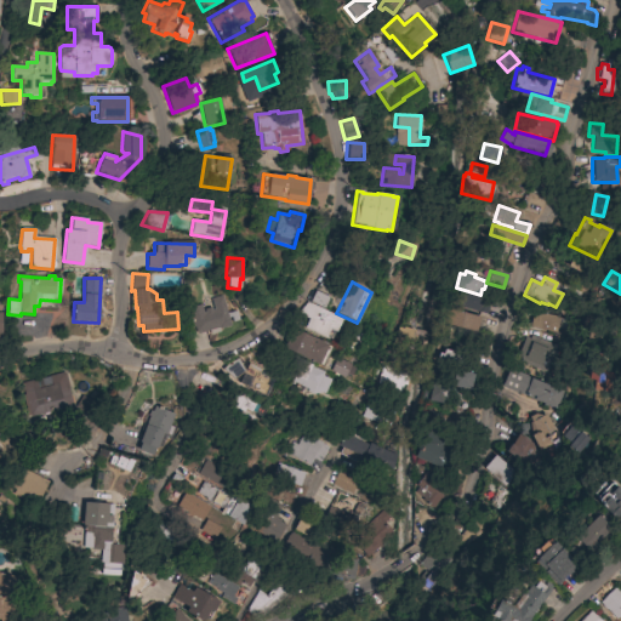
[(308,303),(314,290),(329,297),(323,309),(341,319),(335,332),(334,331),(329,340),(324,337),(324,339),(295,324),(305,302),(308,303)]
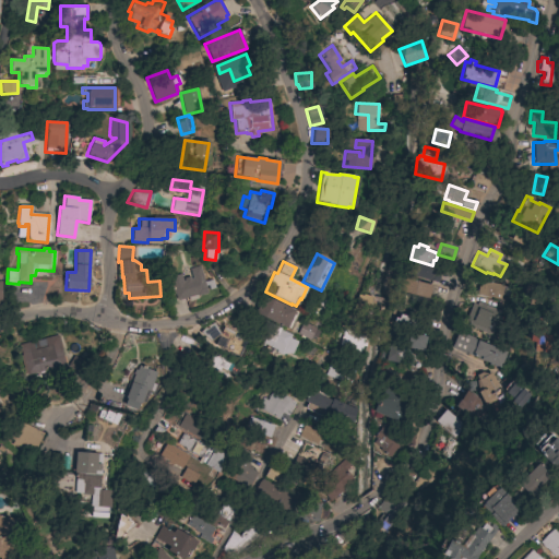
[(406,274),(409,262),(423,265),(424,264),(441,270),(438,283),(406,274)]
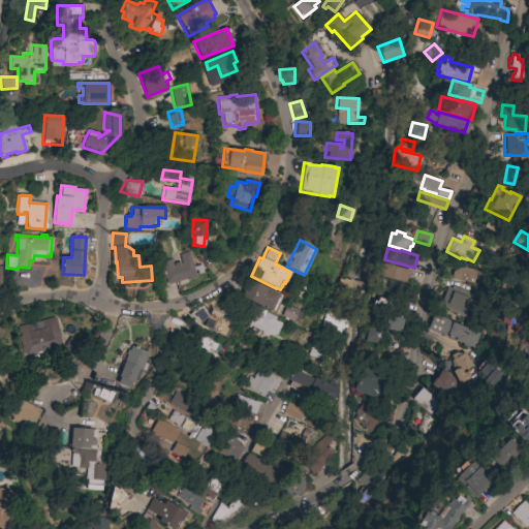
[(193,267),(200,265),(203,273),(197,275),(196,271),(194,271),(196,279),(185,282),(183,275),(163,281),(158,262),(170,259),(173,267),(174,266),(174,263),(179,262),(180,263),(182,263),(179,254),(189,252),(193,267)]
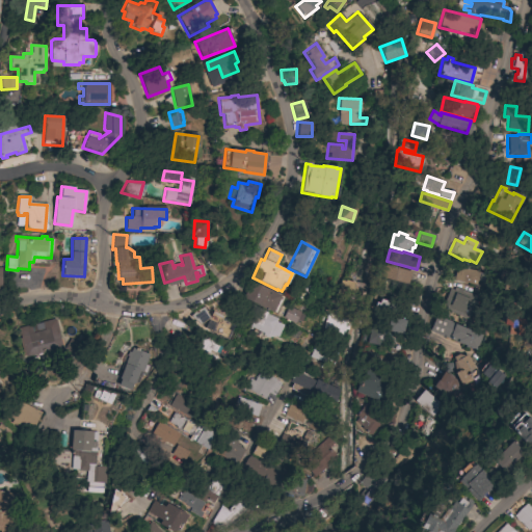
[(377,277),(381,264),(410,271),(407,285),(377,277)]
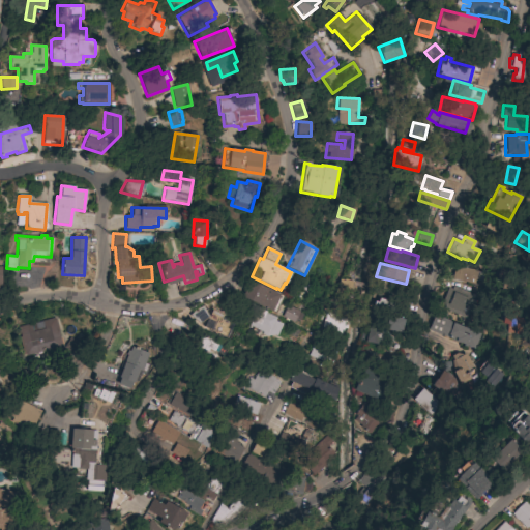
[(451,280),(453,267),(465,269),(465,268),(477,271),(477,272),(483,273),(481,281),(475,280),(474,285),(451,280)]
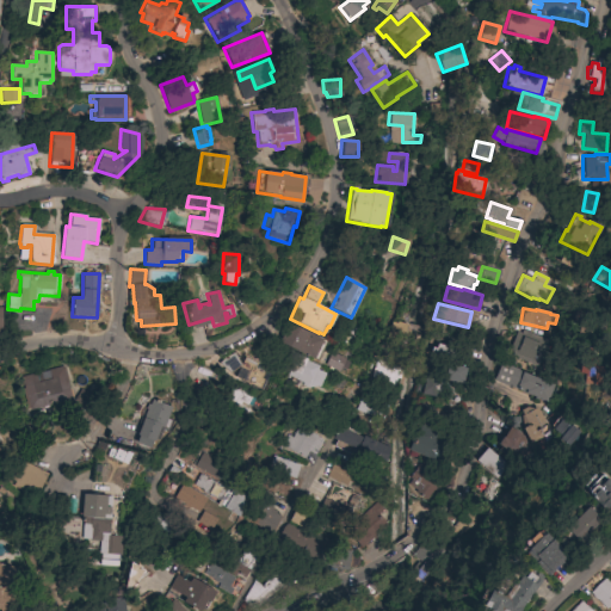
[(366,329),(359,343),(352,339),(351,341),(341,337),(350,321),(366,329)]
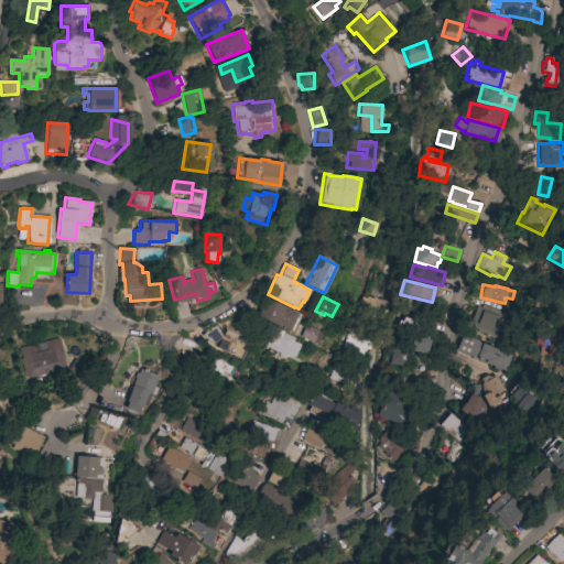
[(371,318),(357,315),(361,296),(376,299),(371,318)]
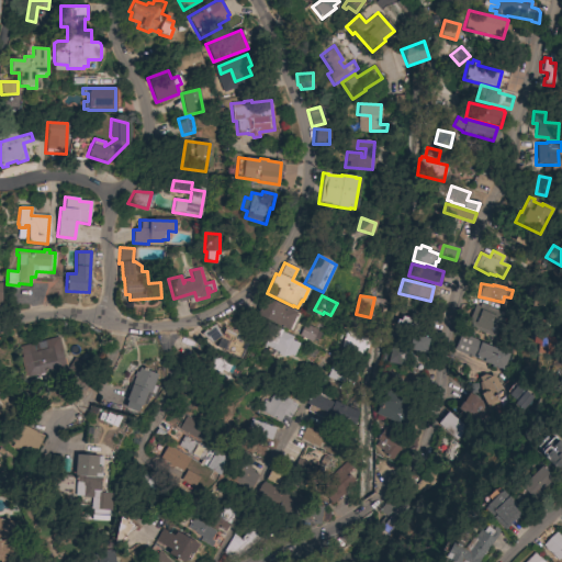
[(299,314),(290,332),(272,323),(256,314),(265,298),(299,314)]
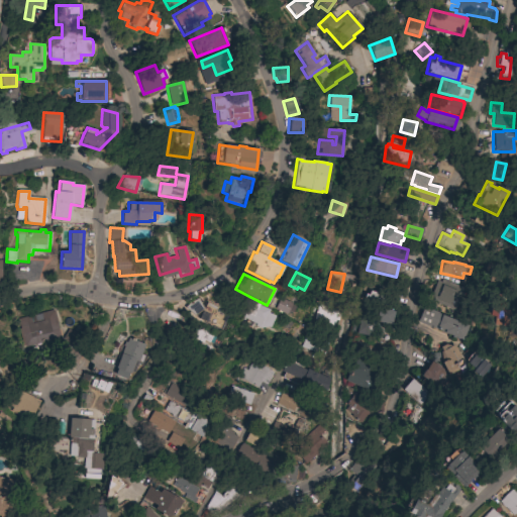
[(462,289),(454,310),(428,300),(436,281),(440,283),(441,280),(462,289)]
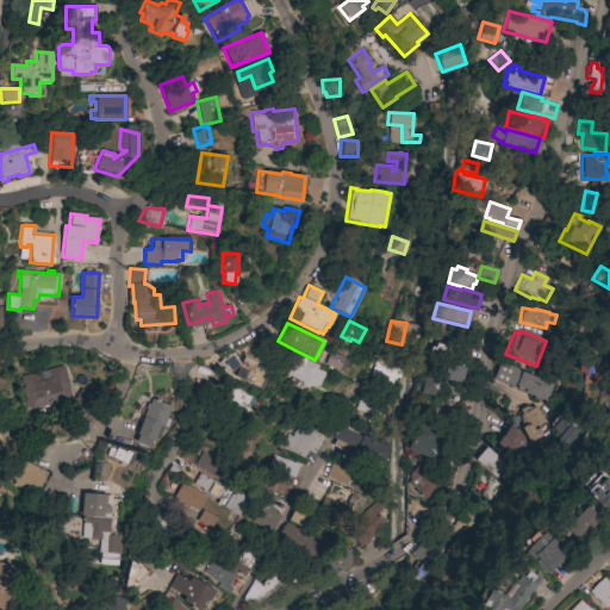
[(429,355),(431,347),(434,348),(436,343),(454,348),(450,361),(429,355)]
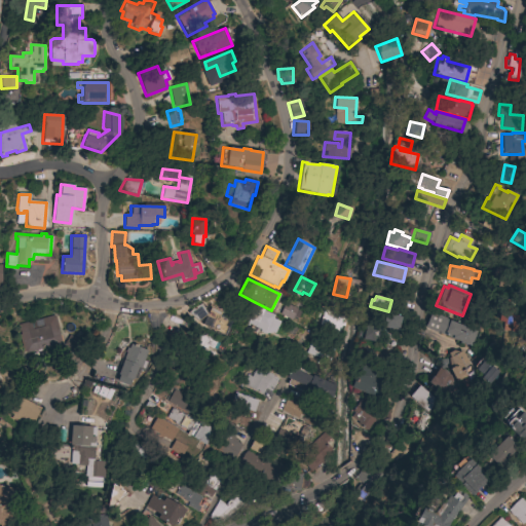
[(201,324),(205,314),(204,314),(196,321),(187,312),(192,307),(193,308),(194,308),(193,306),(200,303),(204,311),(209,304),(218,308),(221,300),(236,308),(227,327),(226,327),(222,334),(201,324)]
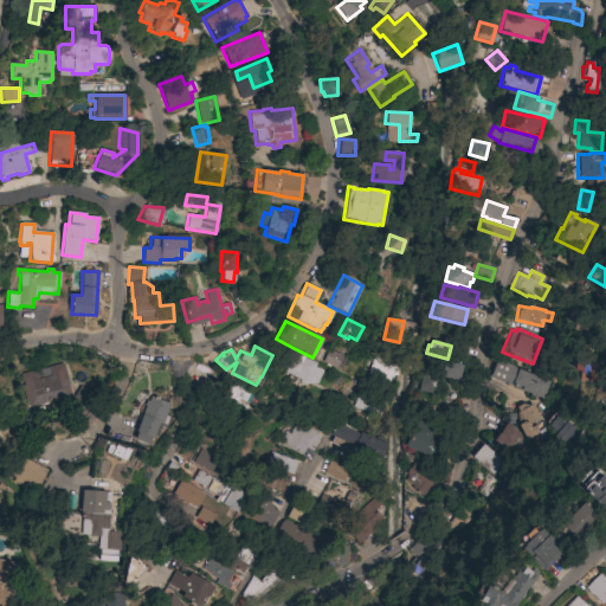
[(341,356),(341,358),(346,360),(342,367),(337,365),(335,368),(329,366),(328,367),(324,366),(324,363),(321,362),(327,349),(341,356)]
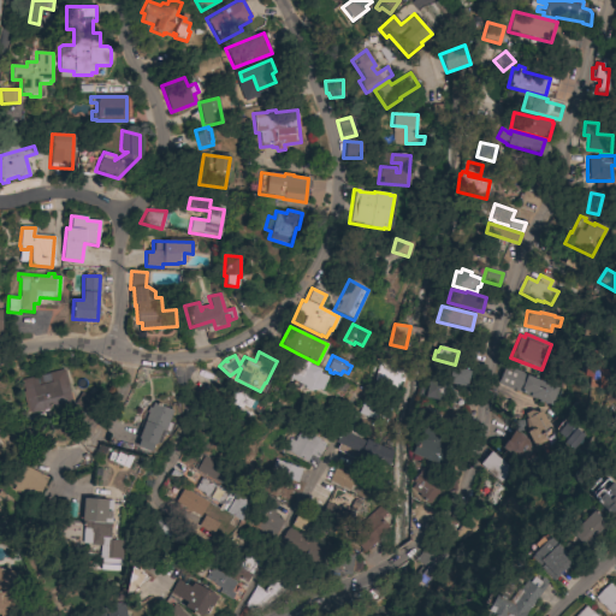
[(308,391),(308,390),(303,388),(304,386),(289,379),(298,357),(309,362),(308,363),(320,369),(319,373),(327,377),(320,391),(318,390),(308,391)]
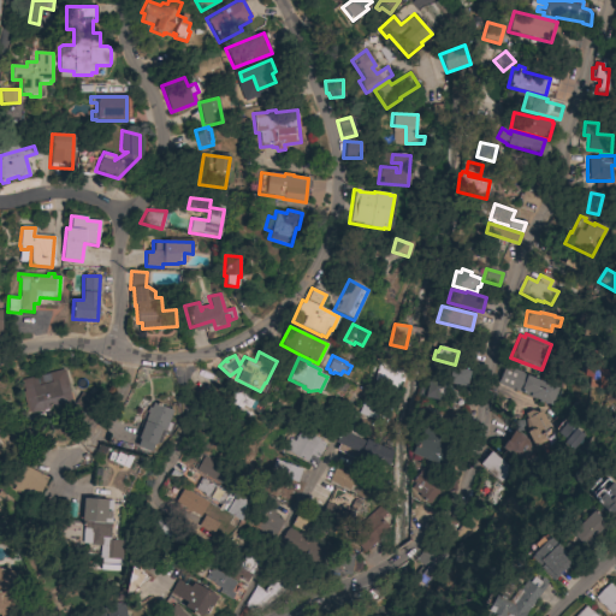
[(406,372),(402,383),(398,381),(396,389),(373,381),(379,362),(406,372)]
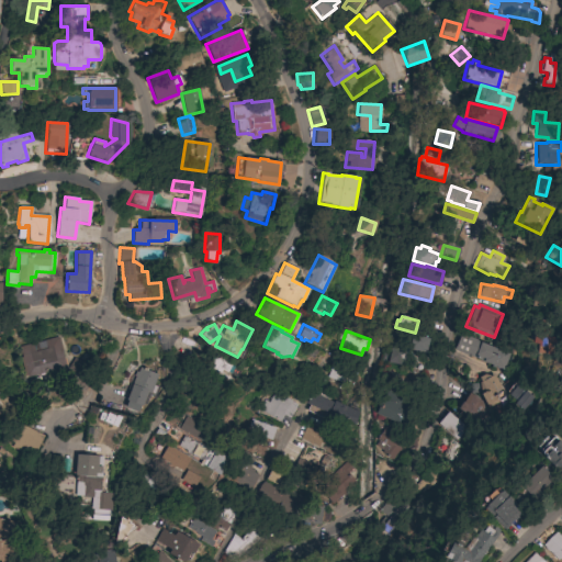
[(453,350),(460,334),(491,347),(495,338),(497,338),(498,335),(504,337),(499,349),(509,353),(503,370),(453,350)]
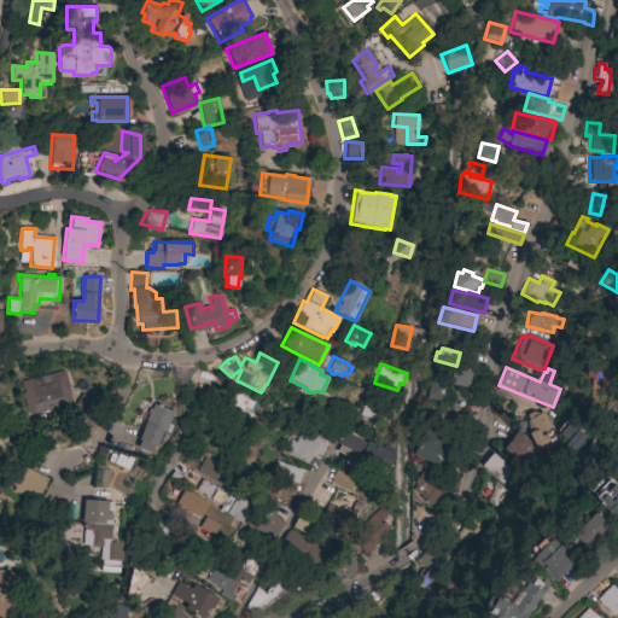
[(467,389),(452,385),(455,368),(471,372),(467,389)]
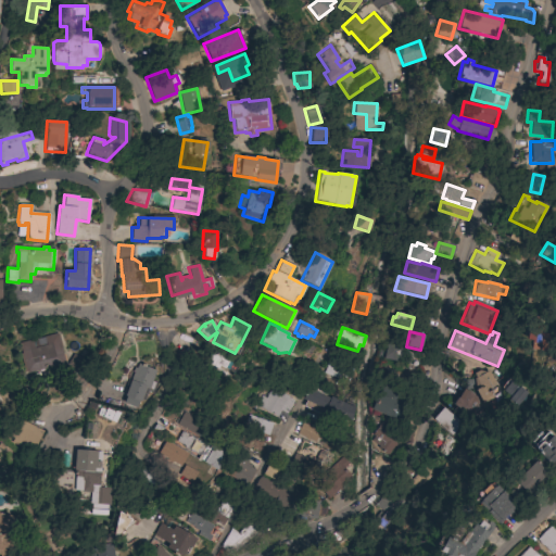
[(539,350),(540,344),(538,344),(536,350),(530,349),(531,343),(530,343),(531,341),(526,340),(527,331),(548,335),(553,352),(539,350)]
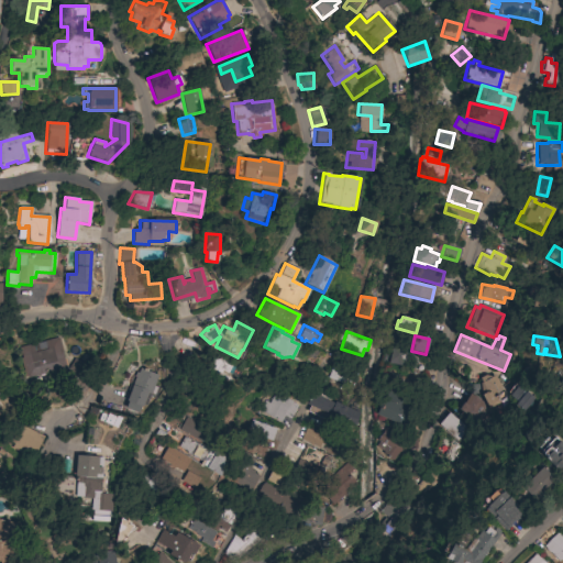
[(26,376),(24,377),(17,348),(32,344),(32,345),(57,339),(65,368),(26,378),(26,376)]
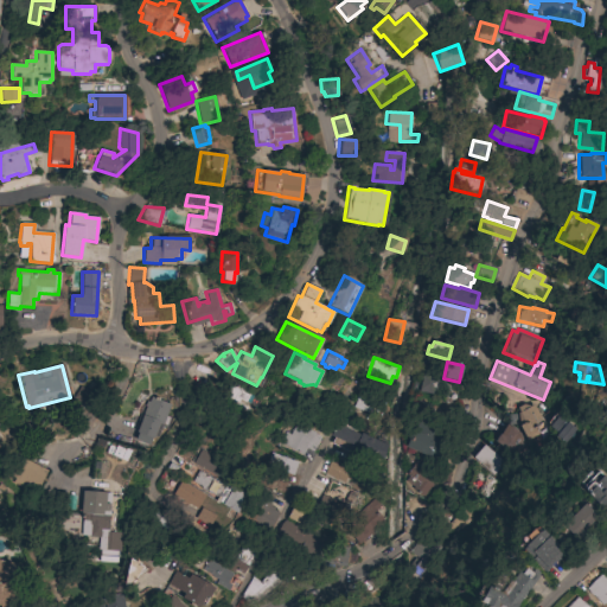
[(432,394),(417,391),(417,393),(411,391),(413,381),(420,382),(421,374),(435,376),(432,394)]
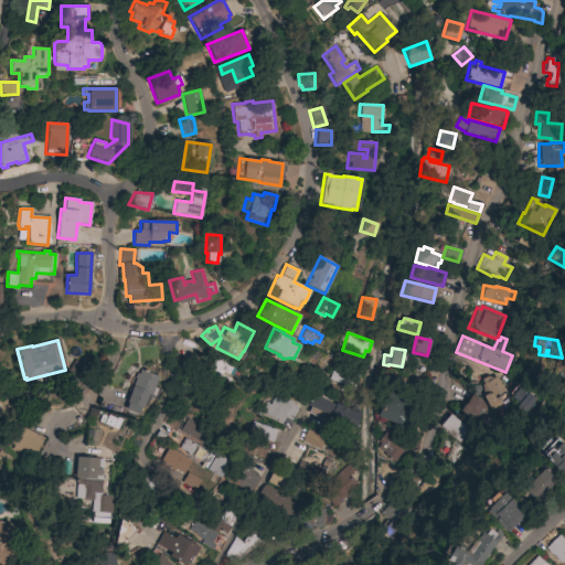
[(233,366),(232,366),(235,369),(241,373),(237,379),(228,374),(227,375),(222,372),(221,375),(213,371),(215,366),(212,364),(215,359),(219,361),(220,359),(233,366)]
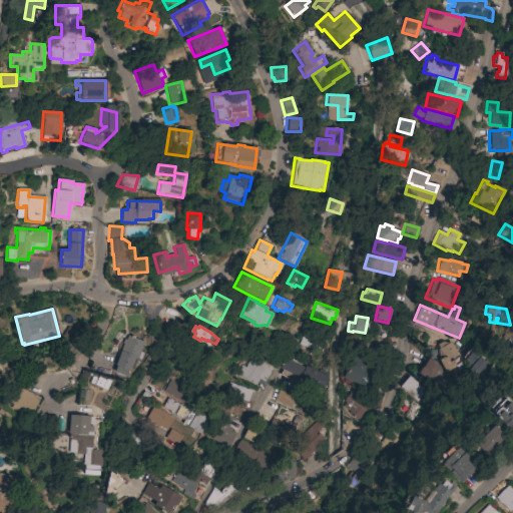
[(67,327),(81,337),(74,347),(60,338),(67,327)]
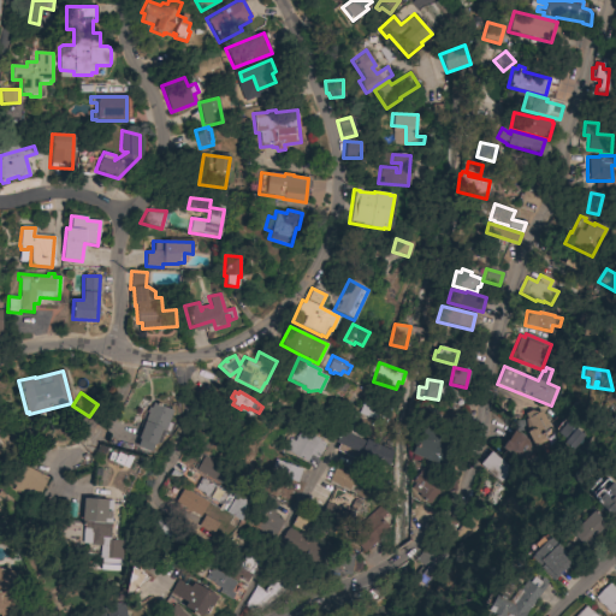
[(365,397),(383,404),(379,415),(383,418),(379,425),(377,424),(375,427),(371,425),(373,420),(357,414),(365,397)]
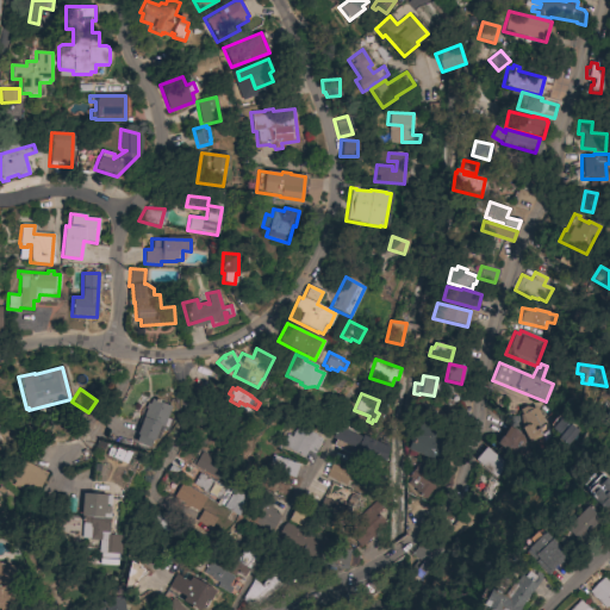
[(143,419),(142,418),(145,408),(144,408),(147,403),(149,404),(150,399),(170,406),(167,418),(172,419),(167,433),(161,430),(159,439),(155,437),(154,441),(153,441),(150,447),(135,442),(143,419)]
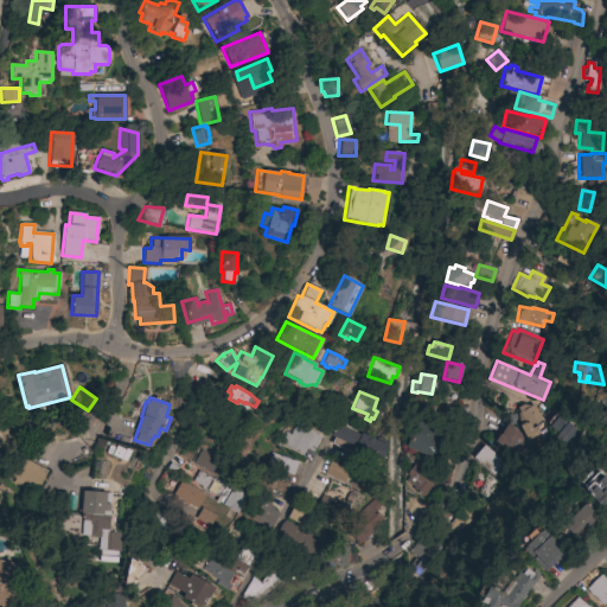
[(532,404),(542,422),(534,427),(537,434),(526,441),(518,426),(521,425),(517,419),(517,414),(519,413),(517,408),(523,404),(530,407),(532,404)]
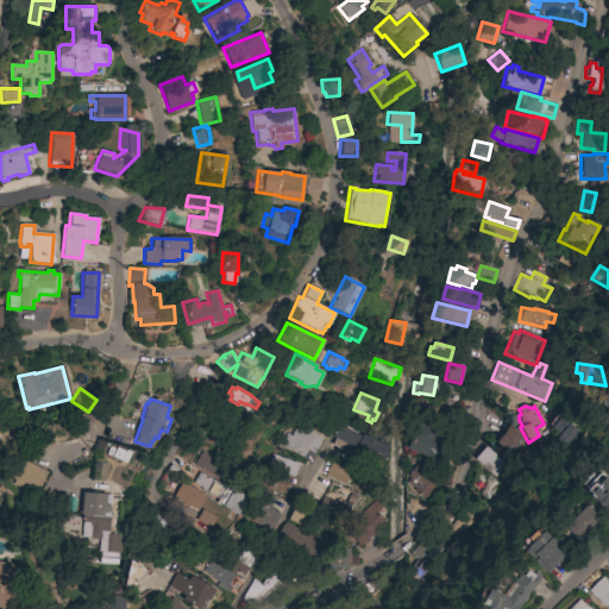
[(564,444),(556,437),(558,434),(550,427),(551,426),(547,424),(558,410),(567,419),(565,422),(566,425),(567,424),(576,431),(564,444)]
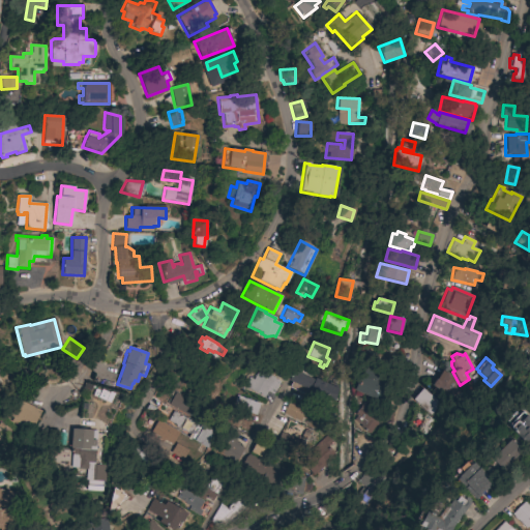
[(244,387),(256,367),(274,378),(274,379),(280,382),(272,394),(267,391),(263,398),(244,387)]
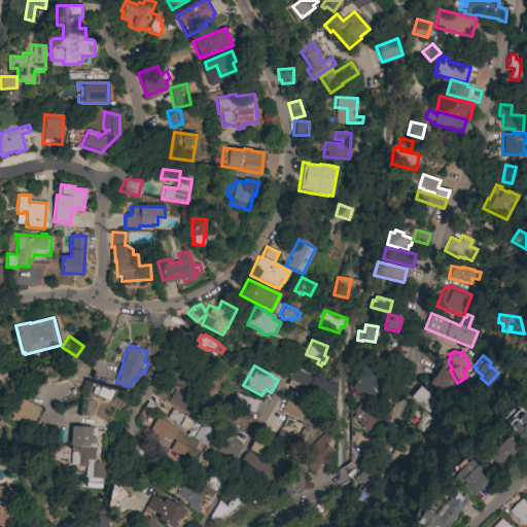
[(351,388),(357,373),(358,374),(362,365),(380,373),(376,384),(378,385),(373,396),(351,388)]
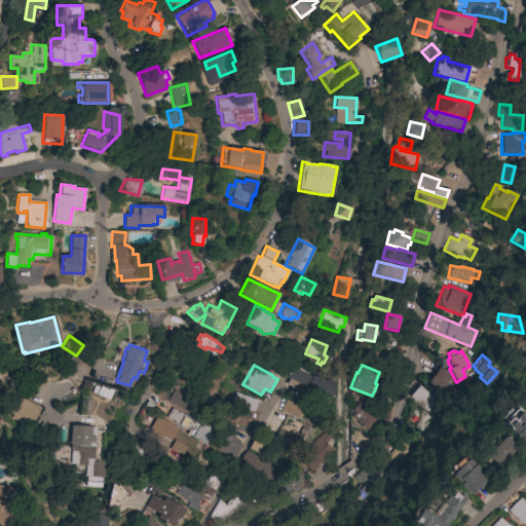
[(331,400),(316,392),(313,399),(287,384),(289,379),(286,377),(291,367),(317,381),(318,378),(334,385),(331,400)]
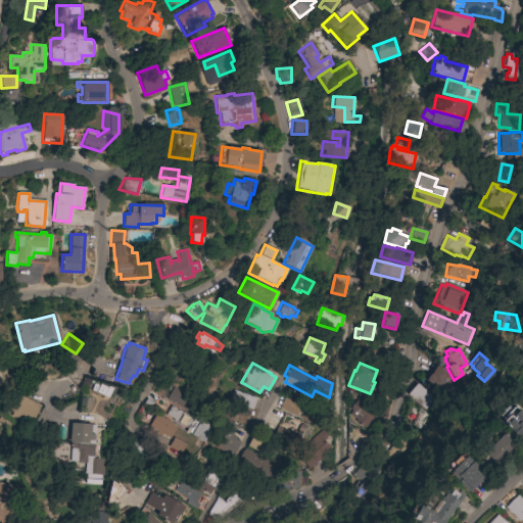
[(449,380),(447,382),(452,384),(448,389),(444,387),(439,395),(426,386),(428,382),(424,380),(434,365),(446,373),(445,374),(447,375),(449,380)]
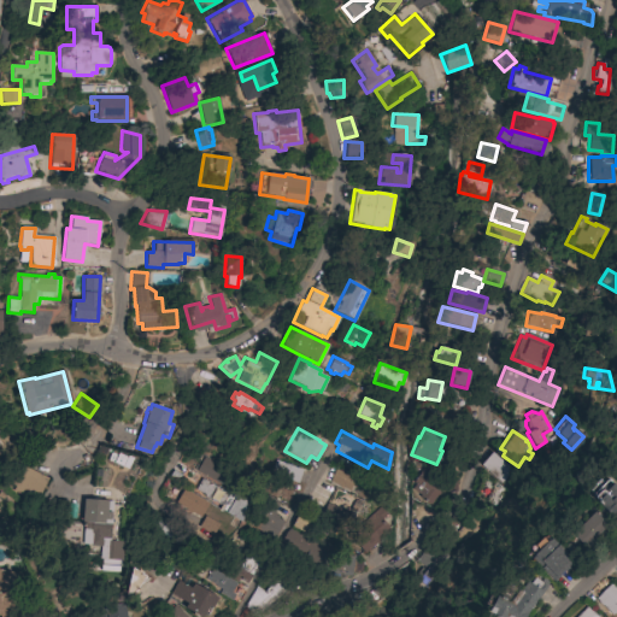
[(512,470),(500,485),(500,483),(498,485),(503,489),(494,506),(475,495),(485,477),(495,482),(497,480),(480,465),(491,452),(512,470)]
